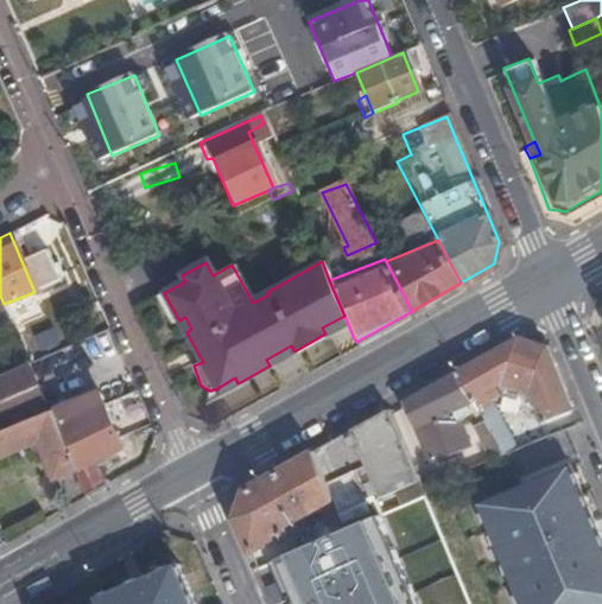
[(164,293),(157,297),(172,324),(179,320),(164,293)]
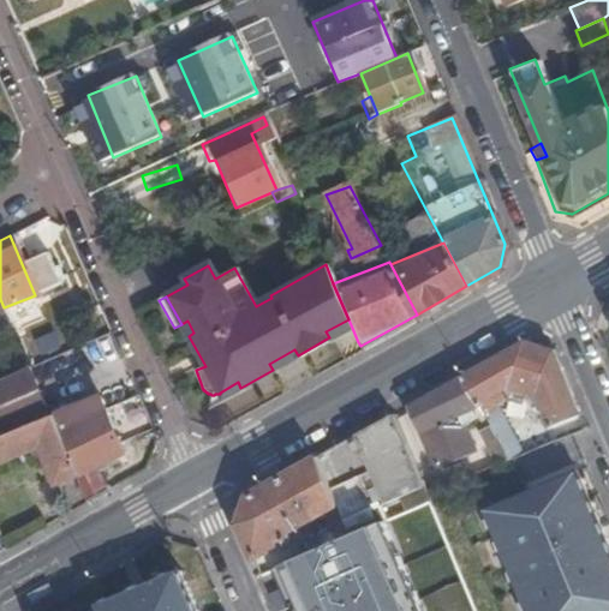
[(352,328),(348,319),(326,331),(329,337),(327,339),(328,341),(352,328)]
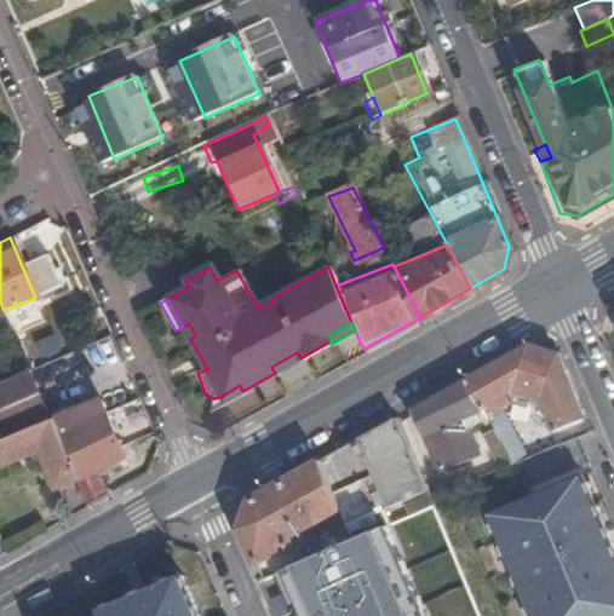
[(551,431),(583,419),(556,353),(521,343),(459,376),(475,407),(504,391),(538,397),(551,431)]
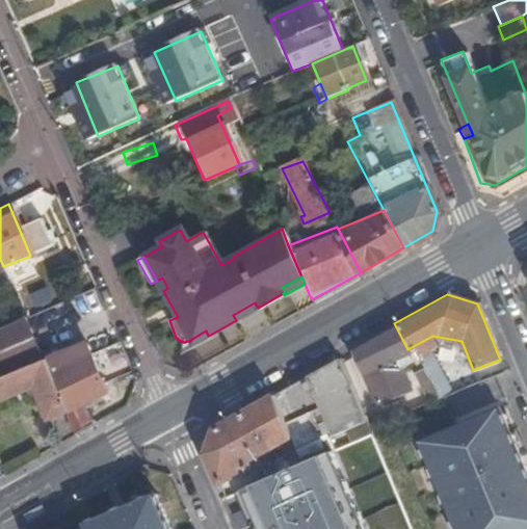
[(0,385),(43,365),(24,322),(0,334),(0,385)]
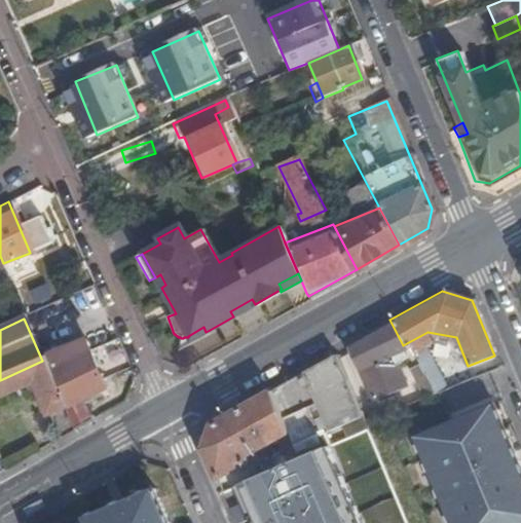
[(385,355),(403,345),(389,320),(340,348),(361,400),(398,384),(385,355)]
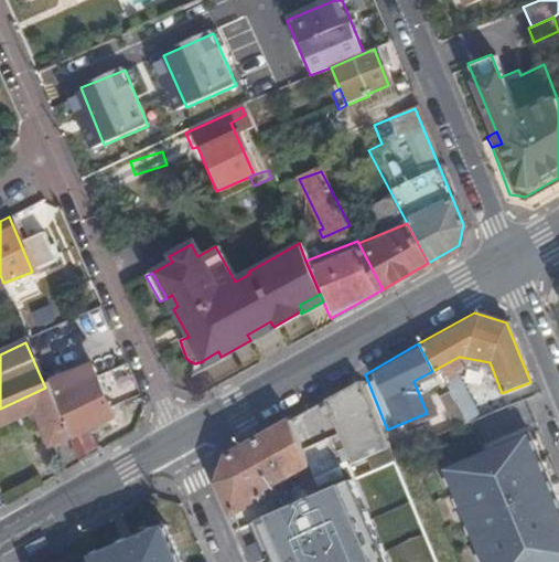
[(226,357),(225,354),(221,357),(218,351),(202,361),(202,362),(195,374),(226,357)]
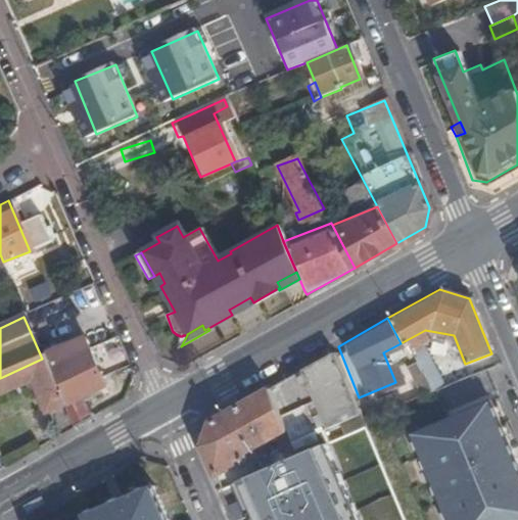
[(84,338),(45,358),(63,402),(74,428),(91,418),(81,396),(104,385),(84,338)]
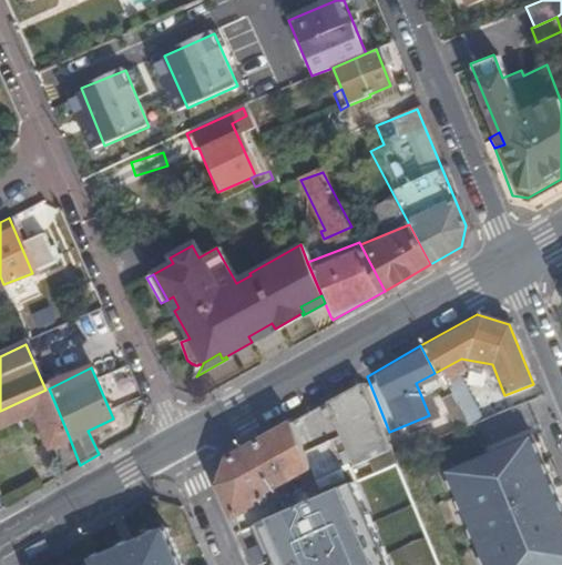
[(452,373),(438,379),(445,392),(461,423),(476,416),(452,373)]
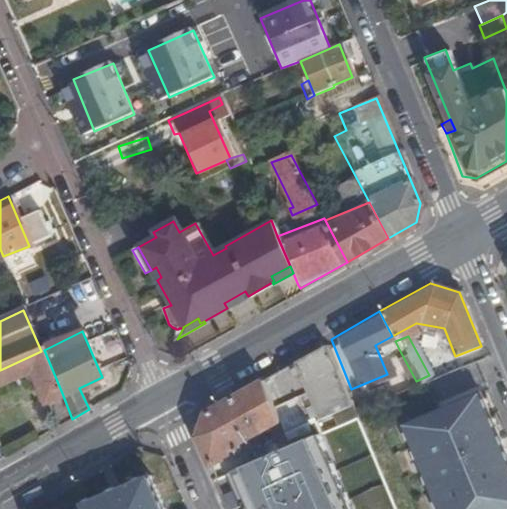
[(325,412),(347,402),(322,344),(259,379),(278,420),(289,443),(330,424),(325,412)]
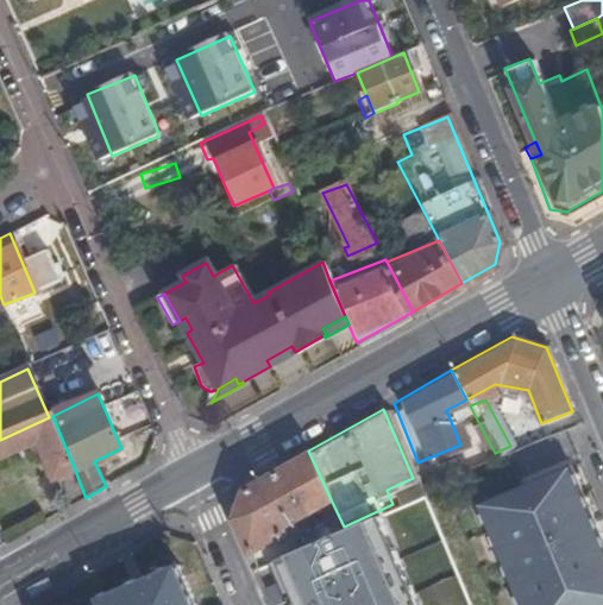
[(51,477),(74,467),(52,416),(49,417),(0,440),(0,457),(36,440),(51,477)]
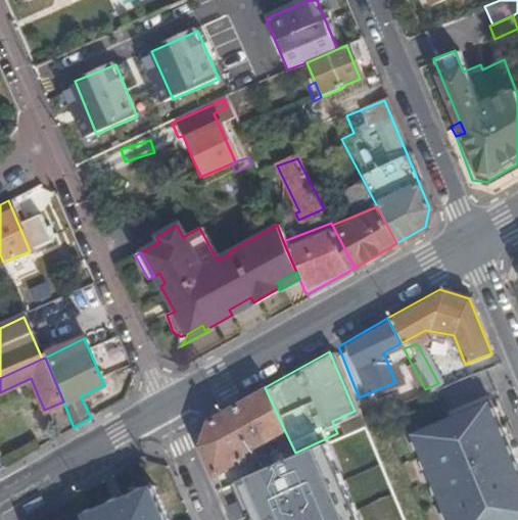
[(402,366),(418,391),(425,389),(410,361),(402,366)]
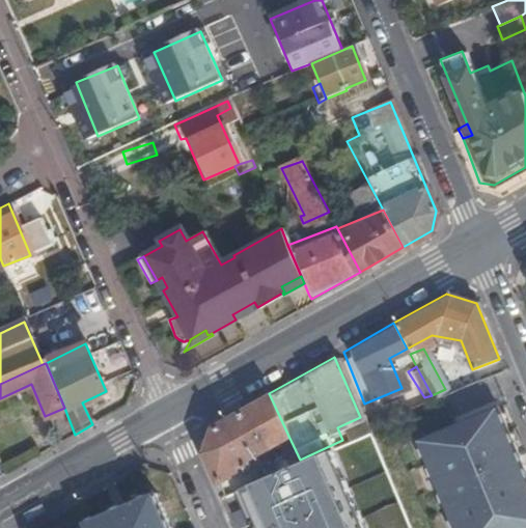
[(276,442),(288,436),(269,393),(209,426),(202,450),(216,481),(258,460),(255,453),(276,442)]
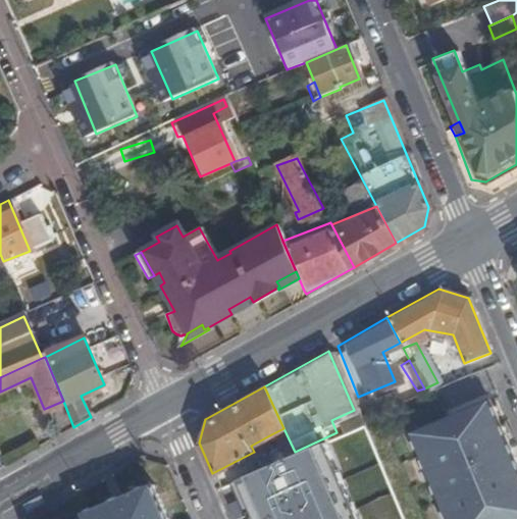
[(516,518),(516,474),(485,399),(408,431),(444,518),(516,518)]
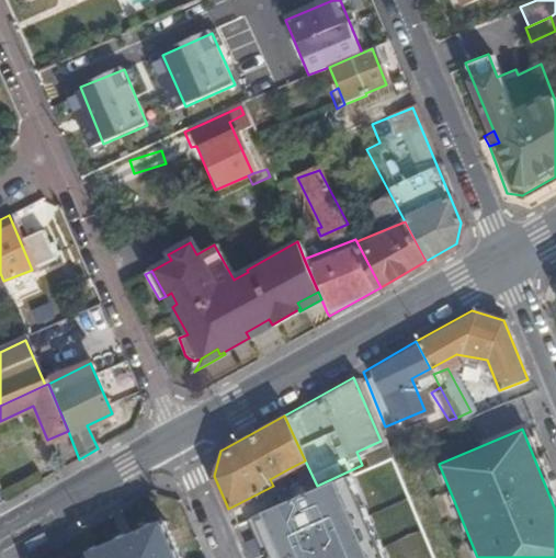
[(292,467),(305,491),(317,486),(305,460),(292,467)]
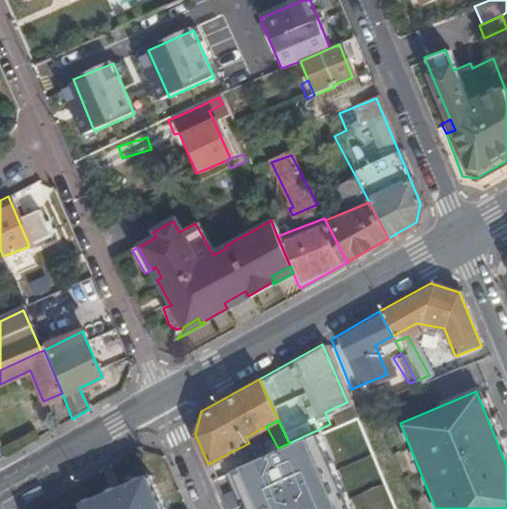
[(350,466),(333,430),(296,446),(312,482),(321,478),(323,484),(346,474),(344,468),(350,466)]
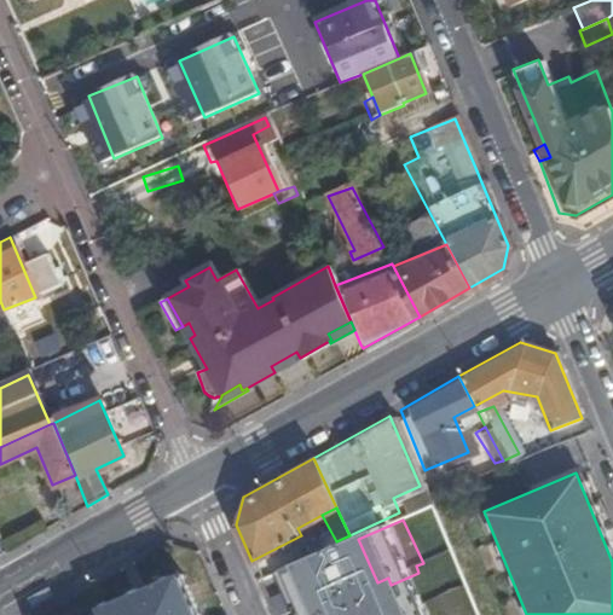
[(275,560),(254,568),(259,578),(278,568),(275,560)]
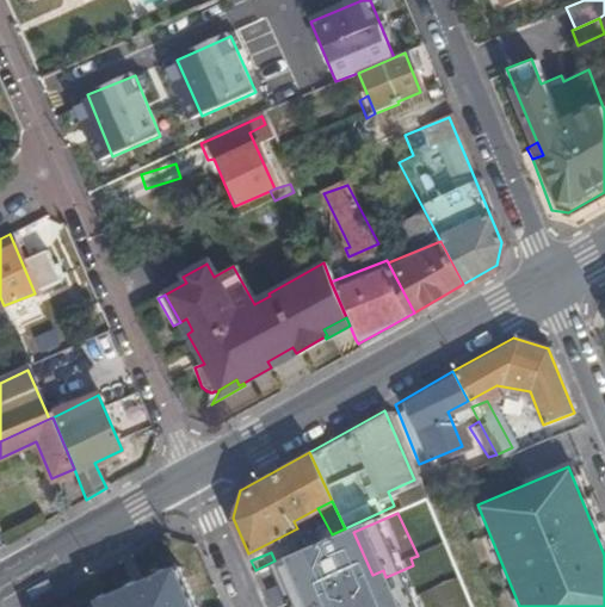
[(191,606),(173,565),(88,601),(91,606),(191,606)]
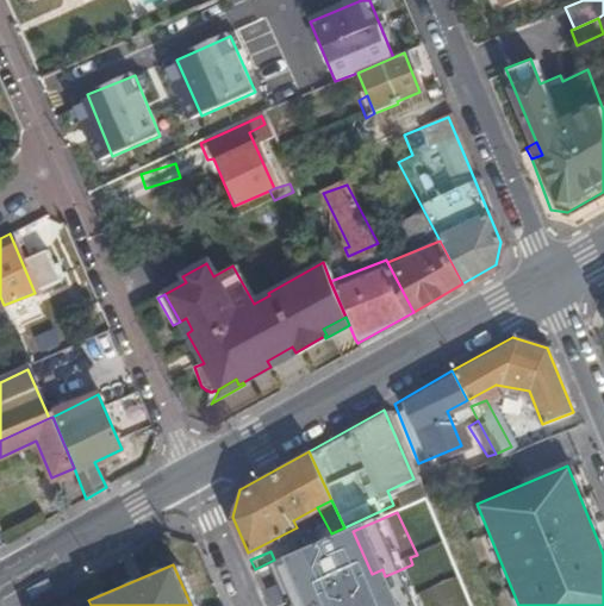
[(428,579),(379,600),(381,605),(440,605),(428,579)]
